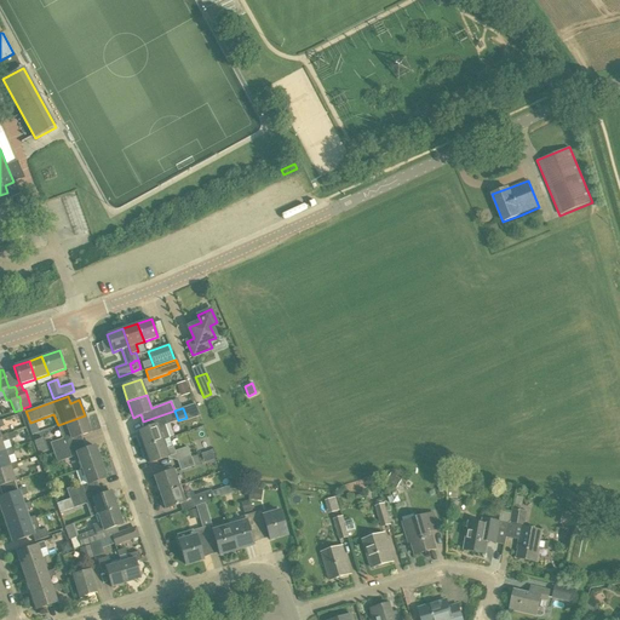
[(145,429),(138,431),(144,447),(170,438),(165,425),(178,420),(174,411),(143,422),(145,429)]
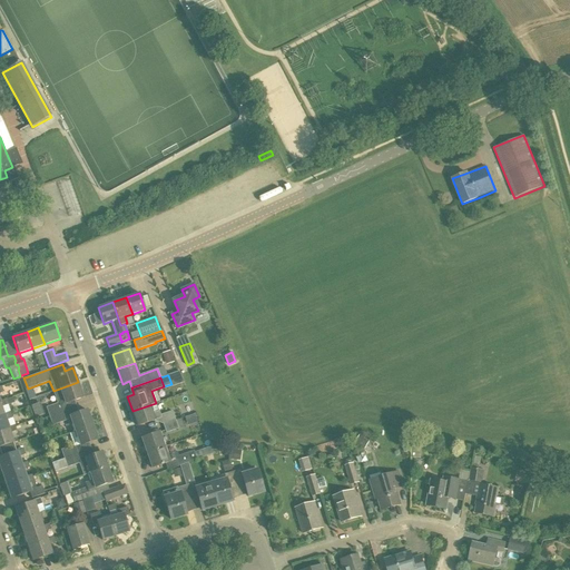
[(49,416),(77,406),(75,401),(84,397),(78,382),(53,391),(57,403),(46,408),(49,416)]
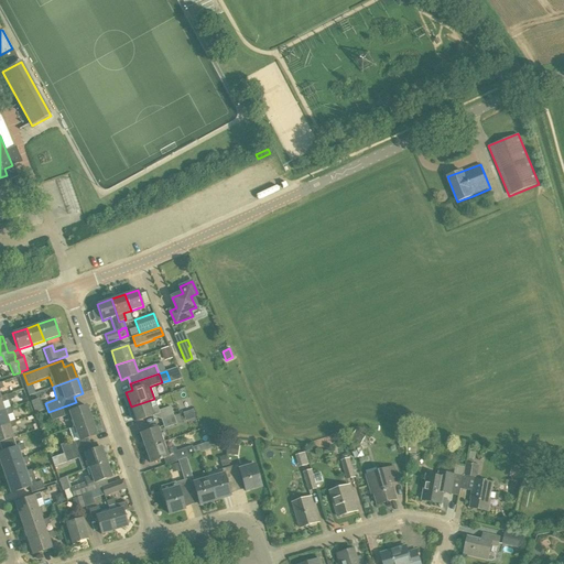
[(35,413),(44,410),(40,398),(31,401),(35,413)]
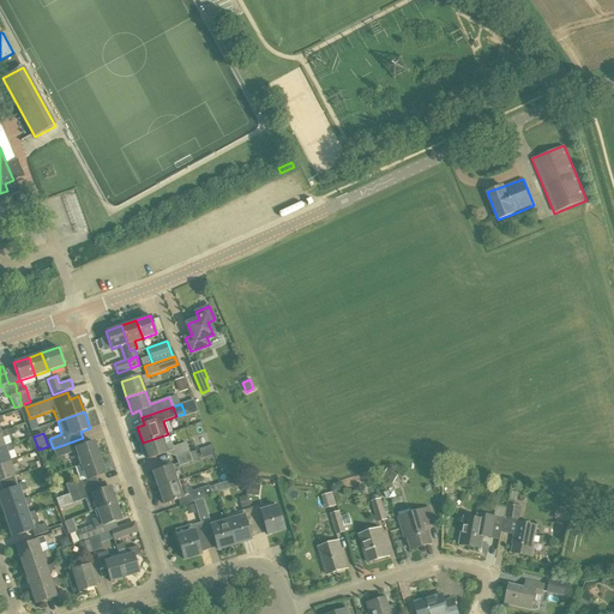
[(173,450),(175,457),(188,452),(186,443),(172,447),(168,434),(143,443),(148,458),(167,452),(173,450)]
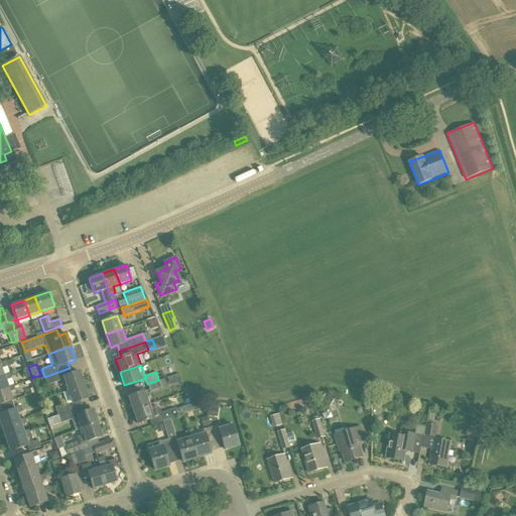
[(68,390),(84,384),(79,371),(72,374),(70,368),(44,377),(47,385),(61,380),(60,379),(63,377),(68,390)]
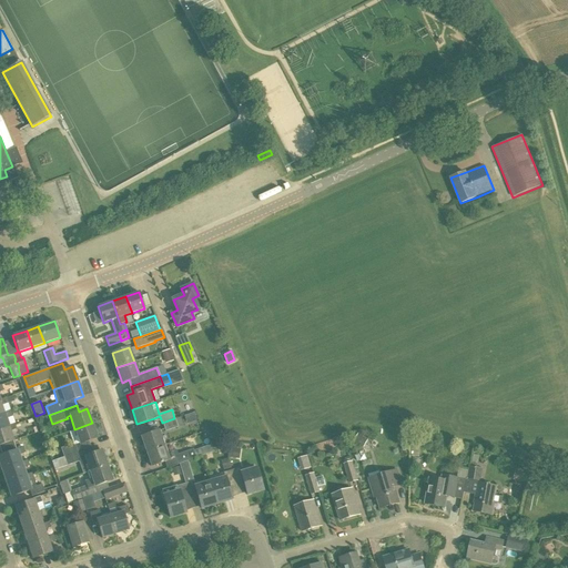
[(10,411),(4,413),(4,414),(0,415),(0,429),(9,427),(9,426),(14,424),(10,411)]
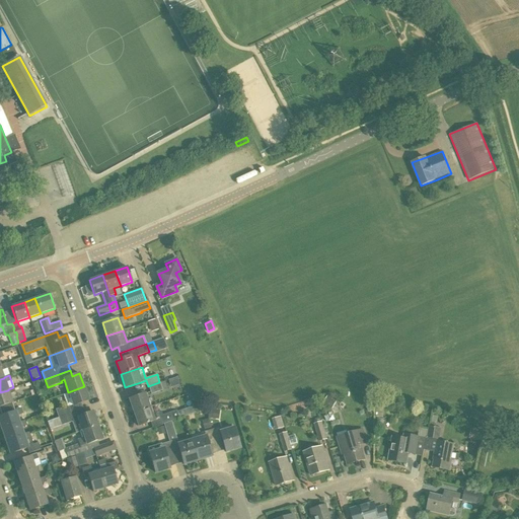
[(159,382),(148,386),(151,394),(167,388),(165,381),(160,382),(159,382)]
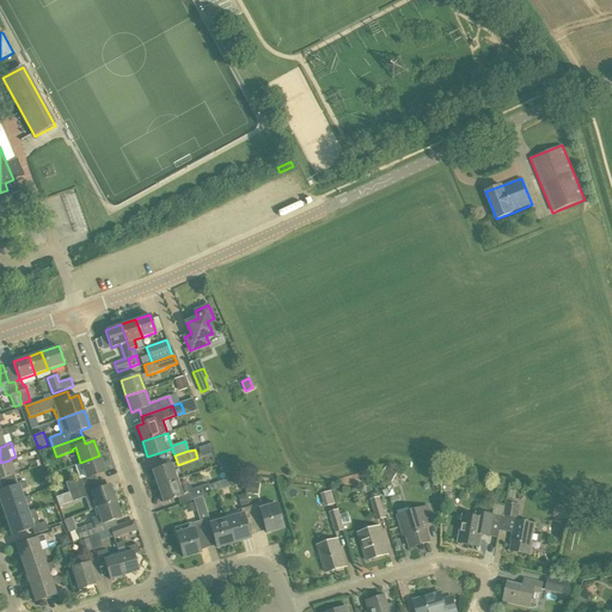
[(69,493),(97,482),(95,476),(105,472),(99,456),(80,463),(86,477),(79,479),(79,478),(66,483),(69,493)]
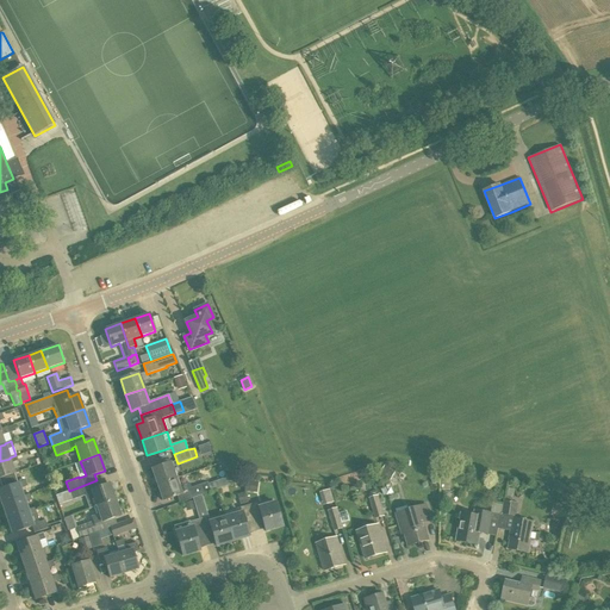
[(0,478),(14,473),(11,464),(18,461),(16,455),(10,458),(10,459),(0,461),(0,478)]
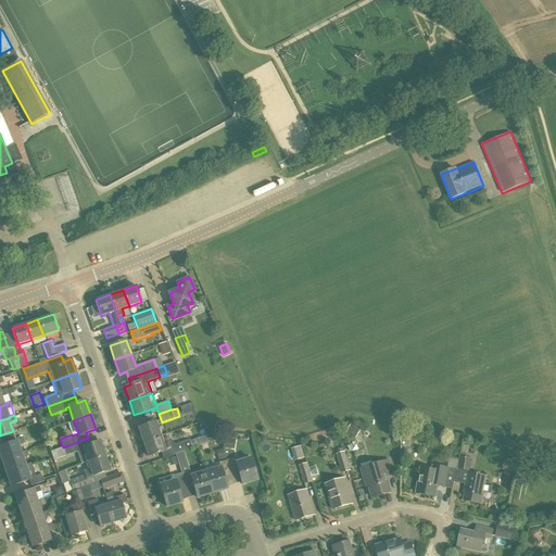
[(143,442),(161,436),(155,421),(138,427),(143,442)]
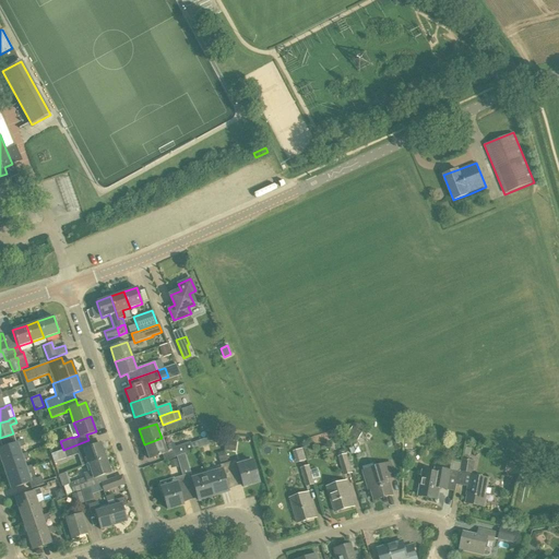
[(358,441),(363,432),(353,427),(348,436),(358,441)]
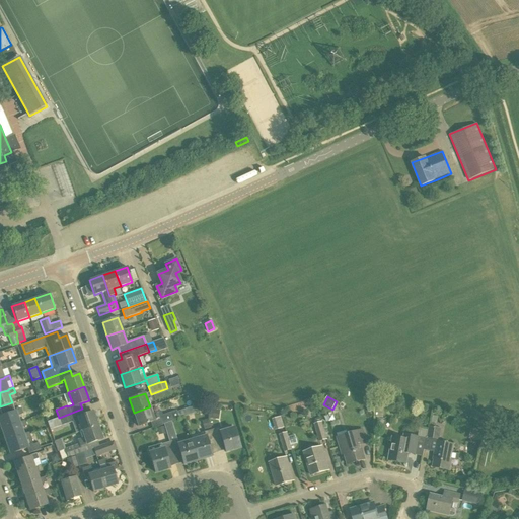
[(15,411),(12,402),(0,406),(0,411),(2,416),(0,416),(0,424),(2,430),(20,424),(19,422),(17,416),(22,414),(21,409),(15,411)]
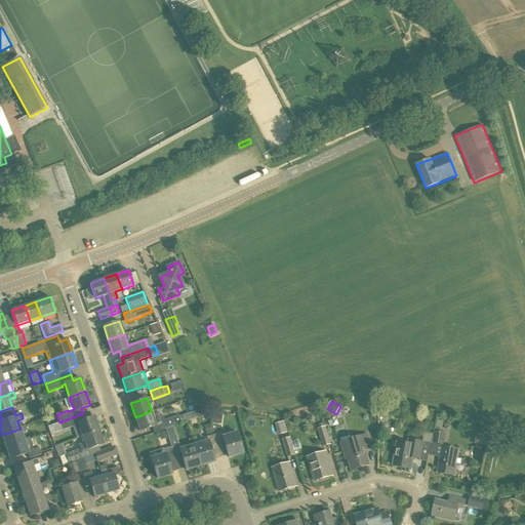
[(154,433),(166,429),(173,426),(182,423),(178,414),(164,419),(162,415),(154,418),(152,411),(135,417),(140,431),(152,427),(154,433)]
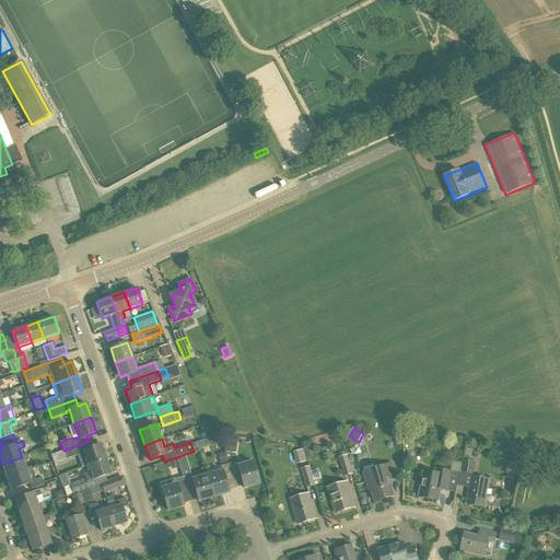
[(236,453),(237,443),(225,442),(224,451),(236,453)]
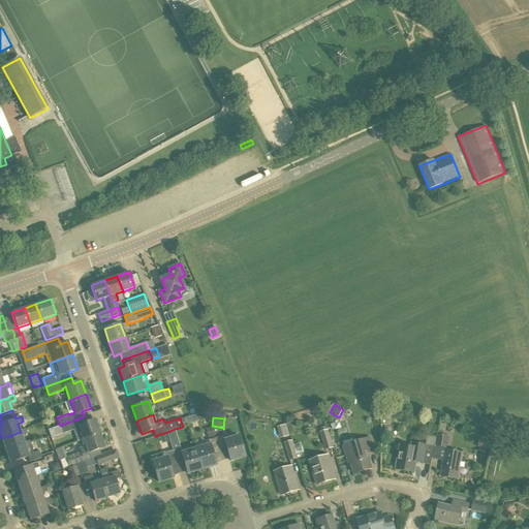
[(76,419),(60,426),(62,434),(73,430),(74,434),(81,432),(84,439),(99,433),(95,419),(86,423),(79,425),(76,419)]
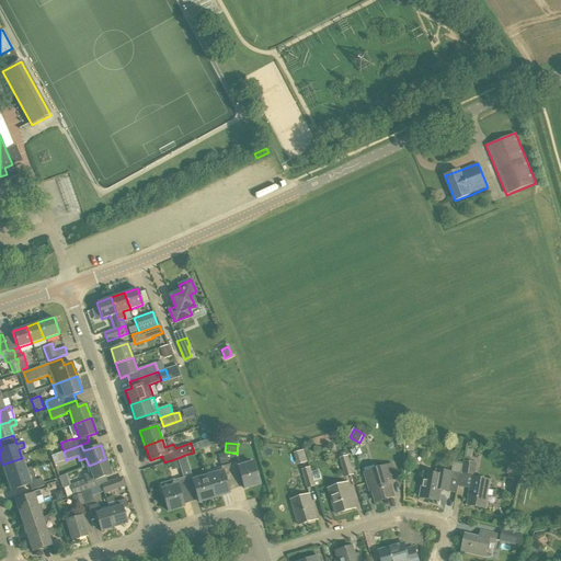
[(2,465),(7,478),(26,470),(25,469),(23,461),(29,459),(30,461),(36,458),(34,451),(27,454),(21,456),(22,458),(2,465)]
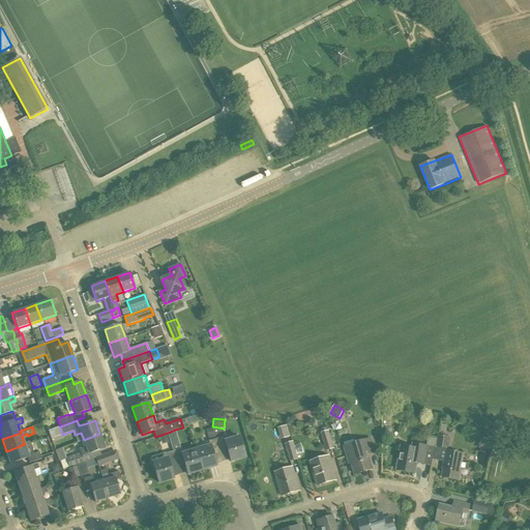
[(284,439),(294,438),(293,427),(283,427),(284,439)]
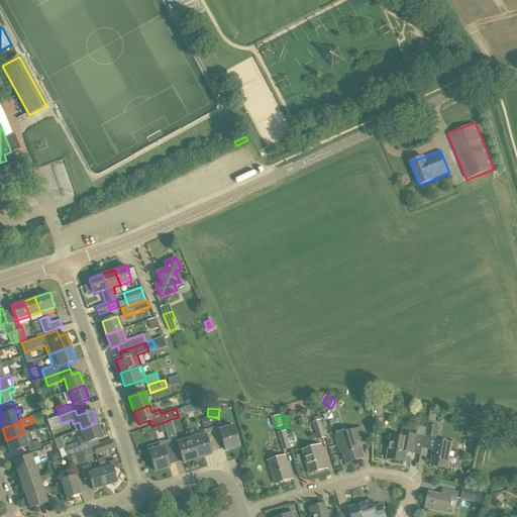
[(208,417),(201,419),(204,428),(210,426),(208,417)]
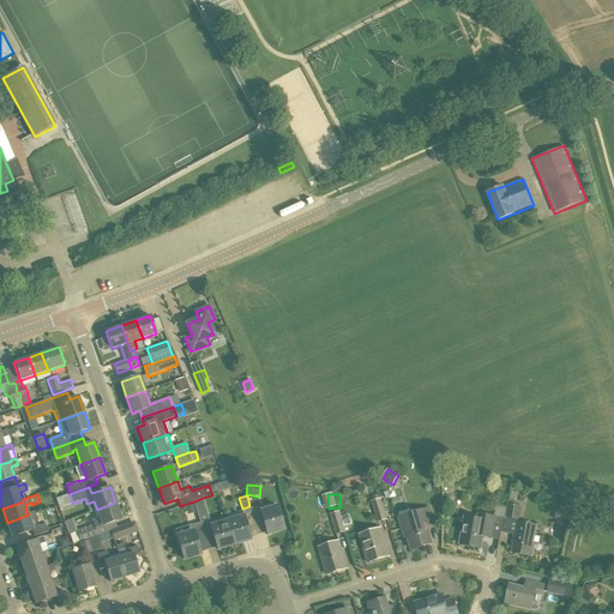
[(234,545),(227,521),(211,525),(210,519),(203,498),(194,501),(209,549),(217,548),(217,549),(234,545)]
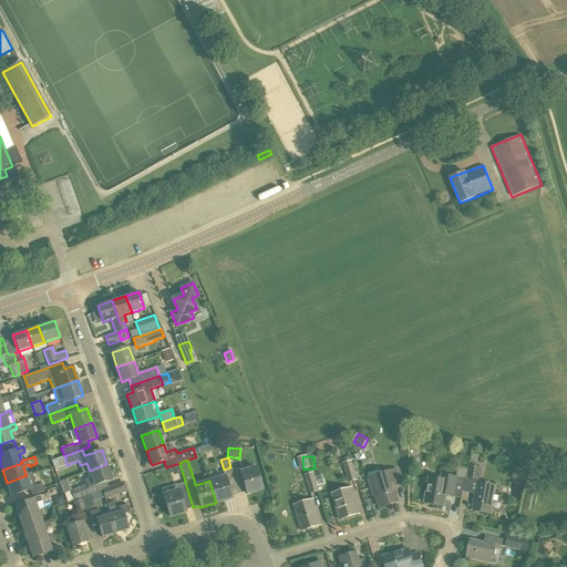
[(349,483),(358,480),(352,461),(342,463),(349,483)]
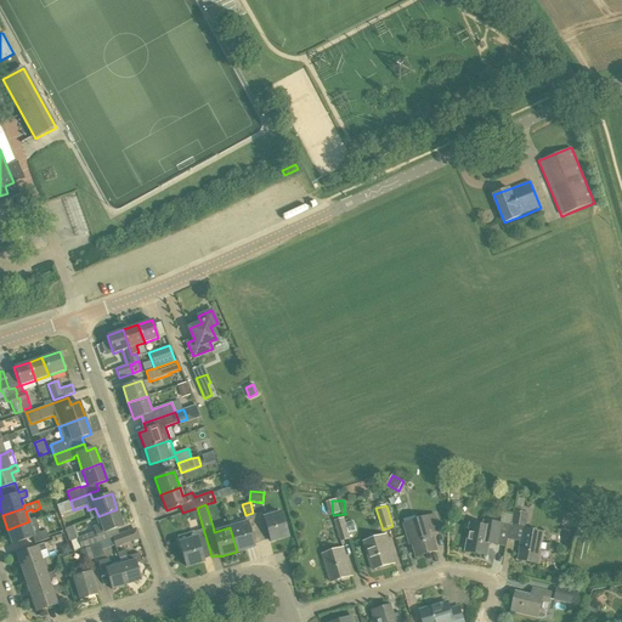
[(203,560),(211,557),(197,508),(203,530),(193,532),(194,538),(179,542),(186,566),(204,561),(203,560)]
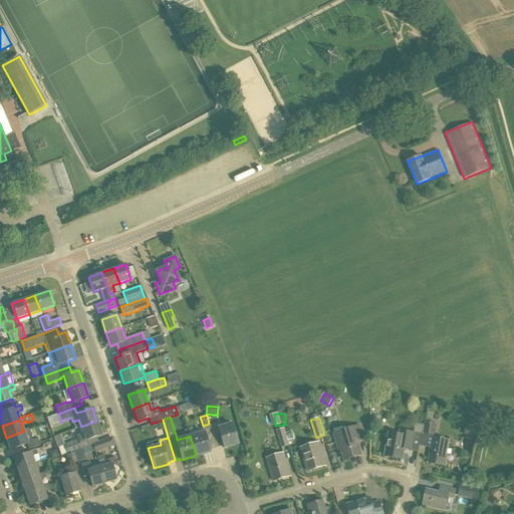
[(64,445),(58,447),(61,455),(67,453),(74,451),(92,444),(98,442),(96,437),(101,435),(96,421),(81,427),(83,433),(76,435),(78,439),(64,444),(64,445)]
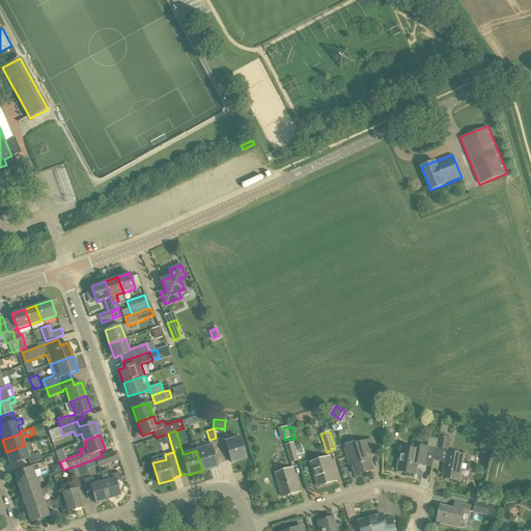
[(446,437),(439,436),(438,440),(436,450),(449,453),(452,438),(446,437)]
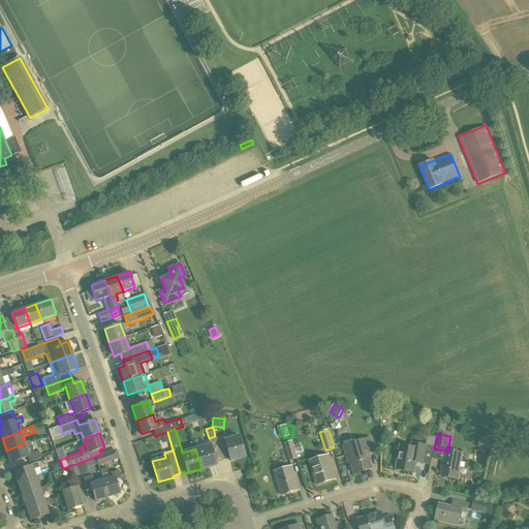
[(216,437),(222,460),(229,459),(230,461),(245,457),(239,436),(225,440),(223,435),(216,437)]
